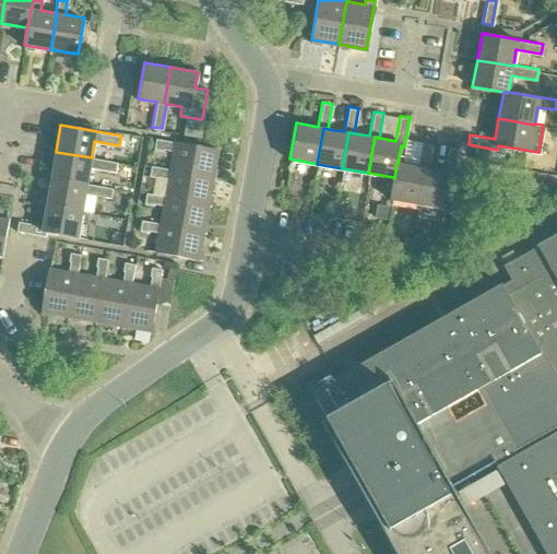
[(173,150),(169,167),(169,168),(212,176),(217,149),(155,137),(153,148),(162,150),(163,148),(173,150)]
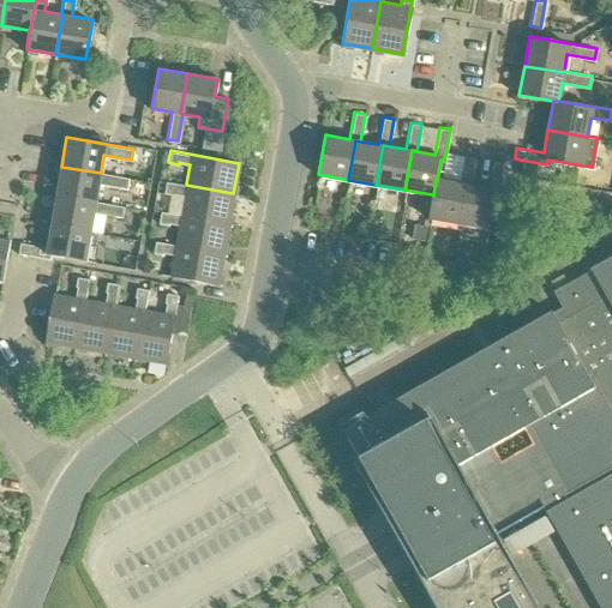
[(429,217),(457,223),(465,184),(469,185),(474,157),(463,155),(459,182),(437,179),(436,179),(433,196),(432,194),(429,217)]
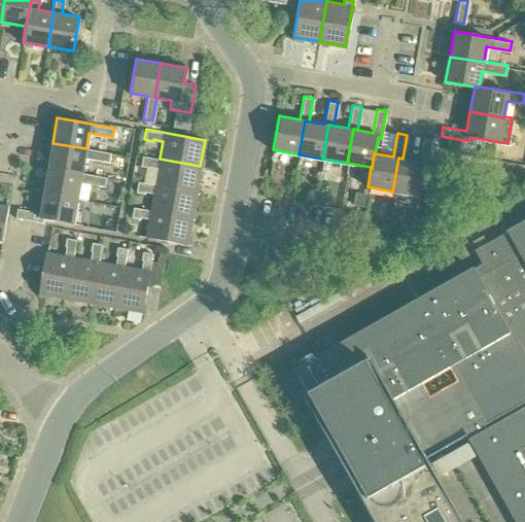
[(398,158),(392,192),(418,196),(423,166),(426,166),(431,139),(422,137),(418,161),(403,159),(398,158)]
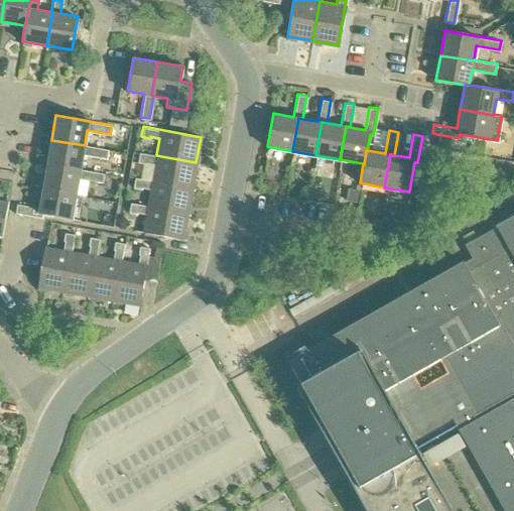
[(51,140),(47,163),(80,169),(81,168),(83,153),(106,157),(108,148),(85,144),(85,145),(51,140)]
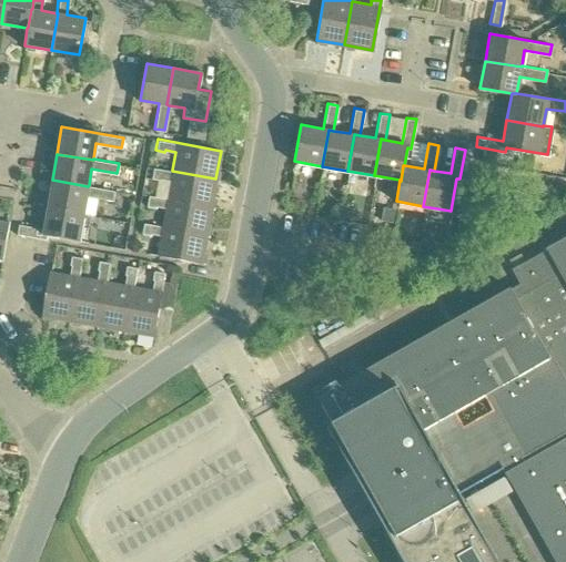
[(170,180),(167,197),(167,198),(211,206),(215,179),(172,171),(172,170),(152,166),(151,177),(160,179),(160,177),(170,180)]
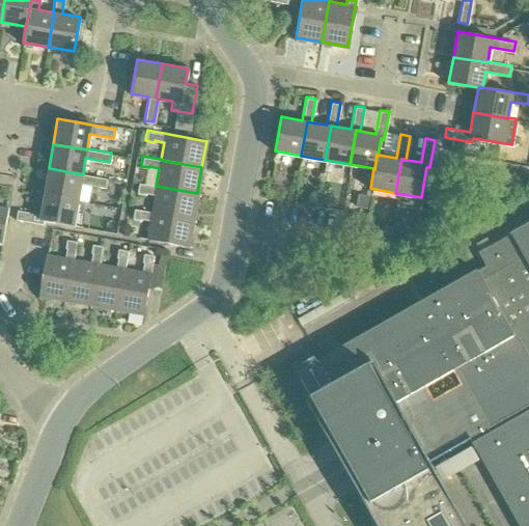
[(49,168),(44,193),(78,199),(81,183),(105,187),(107,177),(83,173),(82,174),(49,168)]
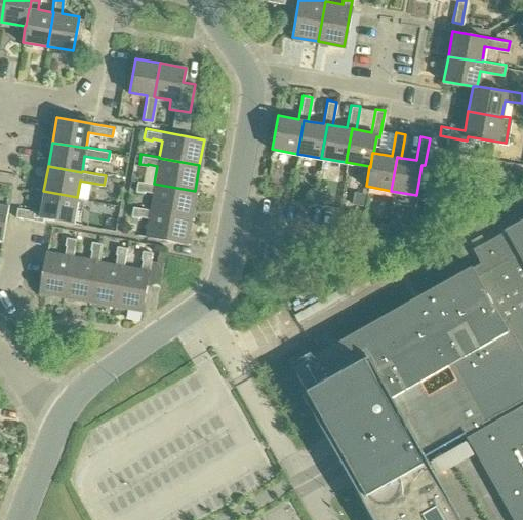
[(153,192),(150,208),(150,209),(191,216),(195,191),(154,184),(154,183),(136,180),(134,190),(144,191),(144,190),(153,192)]
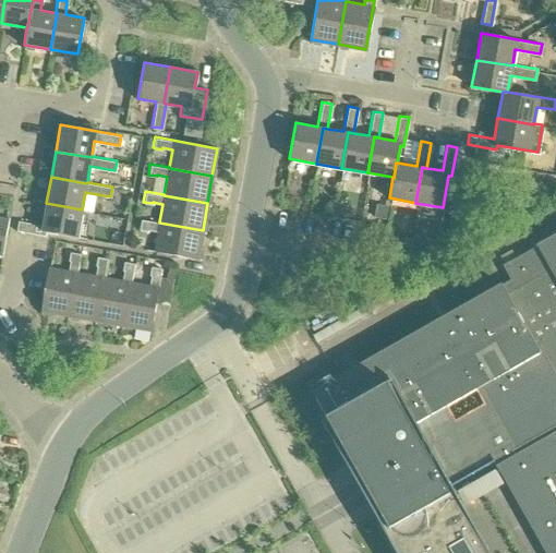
[(375,202),(373,215),(385,217),(387,204),(375,202)]
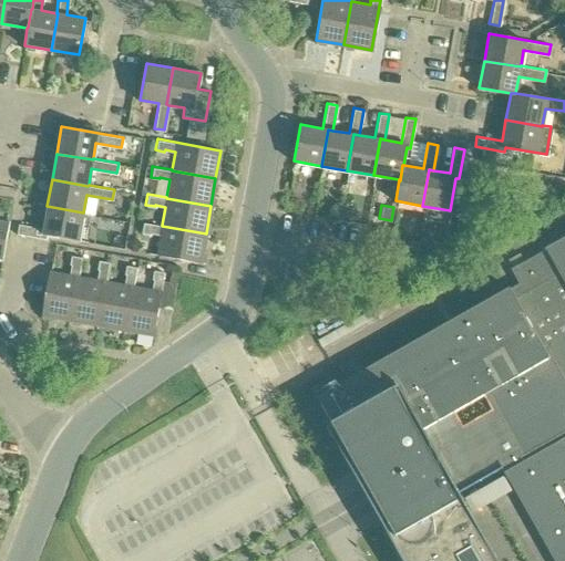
[(83,213),(47,206),(43,227),(18,222),(16,232),(45,238),(45,234),(79,239),(83,213)]
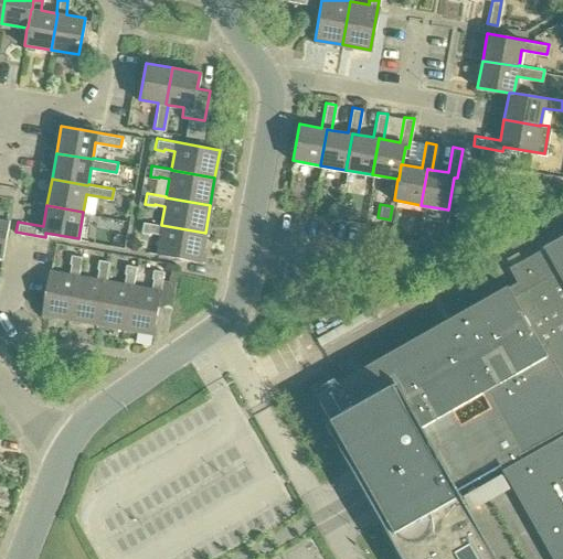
[(352,207),(340,205),(338,215),(350,217),(352,207)]
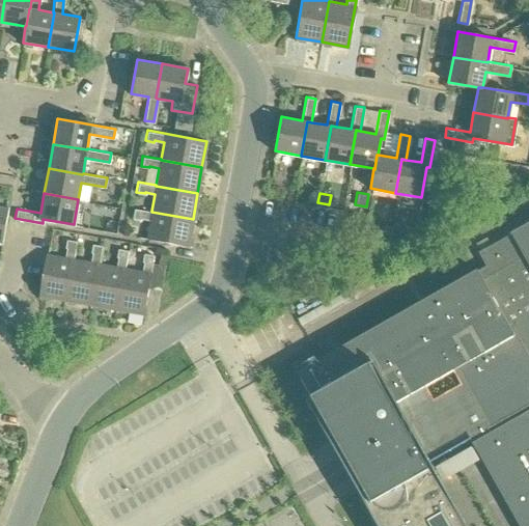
[(151,212),(151,211),(134,208),(132,218),(140,219),(140,218),(150,219),(146,238),(188,245),(193,219),(151,212)]
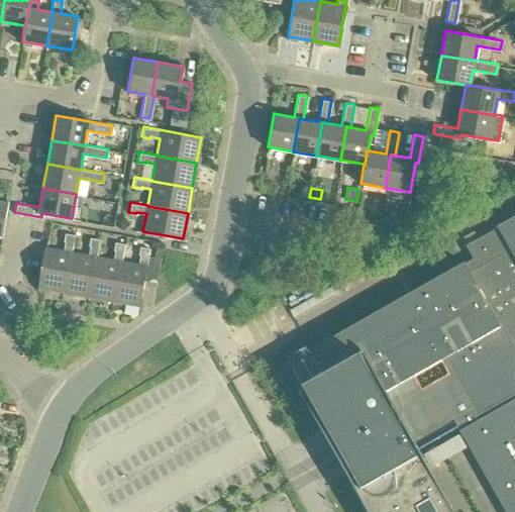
[(301,386),(297,389),(333,452),(367,511),(453,511),(417,447),(455,426),(504,511),(514,511),(514,214),(495,225),(495,226),(464,243),(472,257),(288,362),(301,386)]
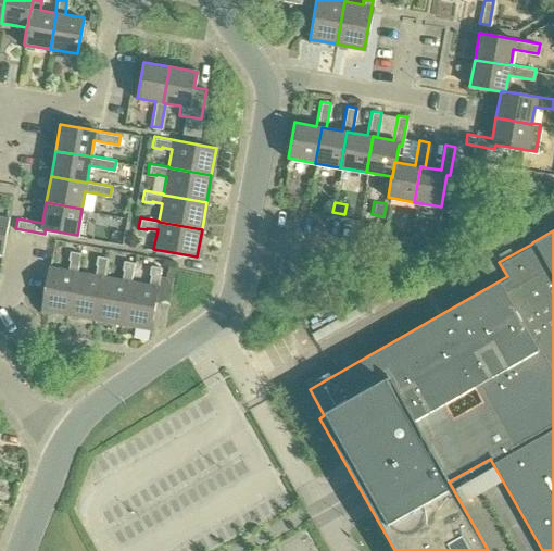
[(40,309),(67,313),(75,271),(76,271),(79,251),(68,250),(67,259),(68,259),(67,268),(48,265),(40,309)]
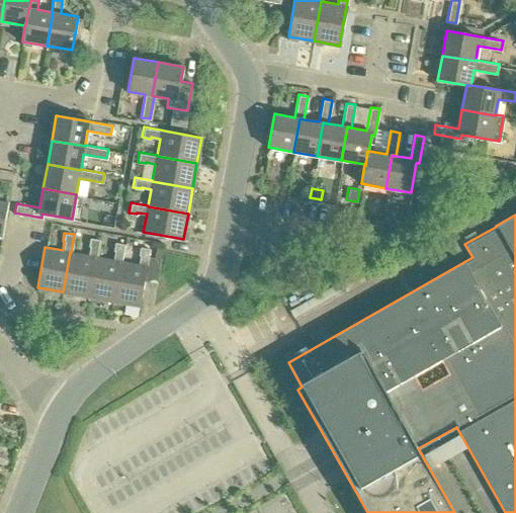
[(63,291),(88,296),(95,256),(96,256),(99,239),(89,237),(88,245),(89,246),(87,255),(71,252),(70,252),(63,291)]
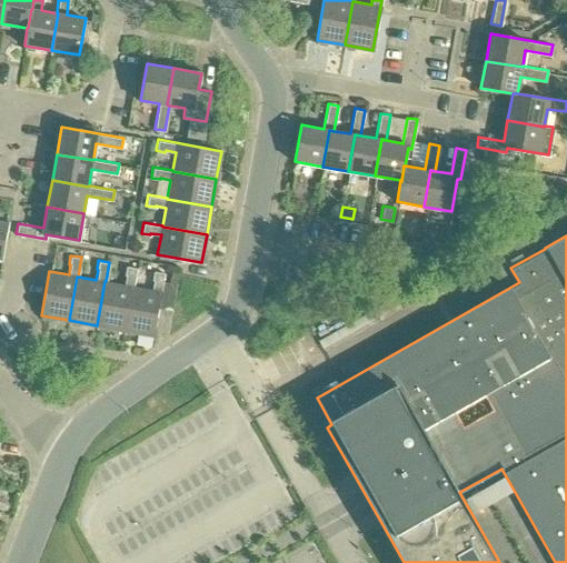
[(166,262),(165,269),(178,272),(178,271),(179,265),(166,262)]
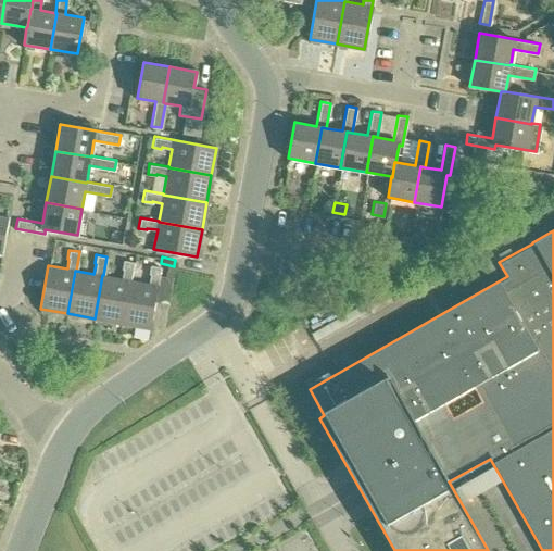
[(95,318),(122,323),(129,280),(130,280),(134,261),(123,260),(121,268),(123,268),(121,278),(103,275),(102,275),(95,318)]
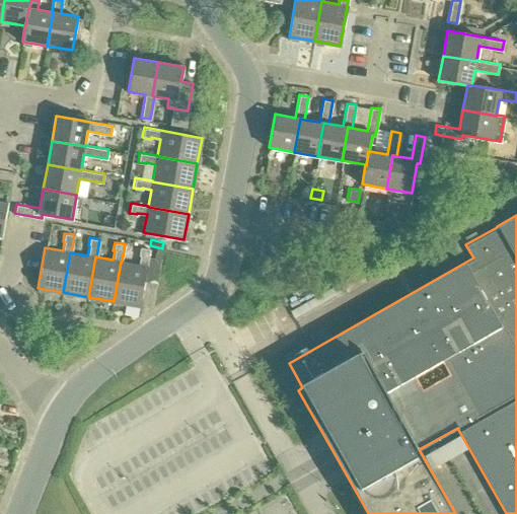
[(121,262),(114,301),(139,306),(144,280),(156,282),(160,259),(148,257),(150,248),(140,246),(138,254),(140,254),(138,265),(122,262),(121,262)]
